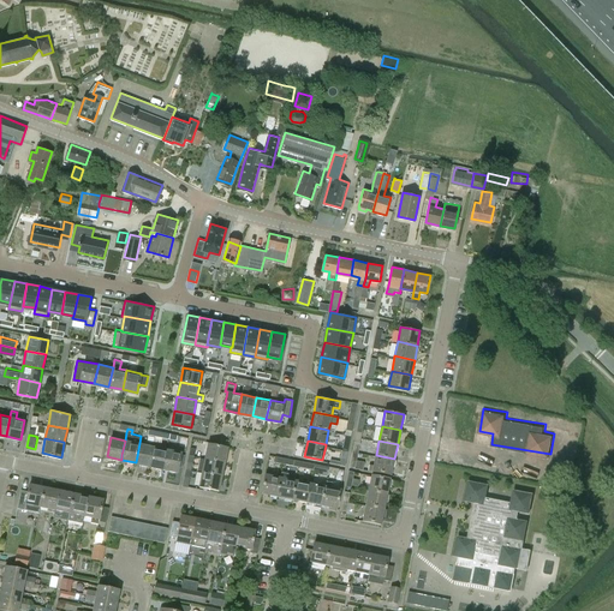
[(209,442),(206,456),(225,461),(228,445),(209,442)]
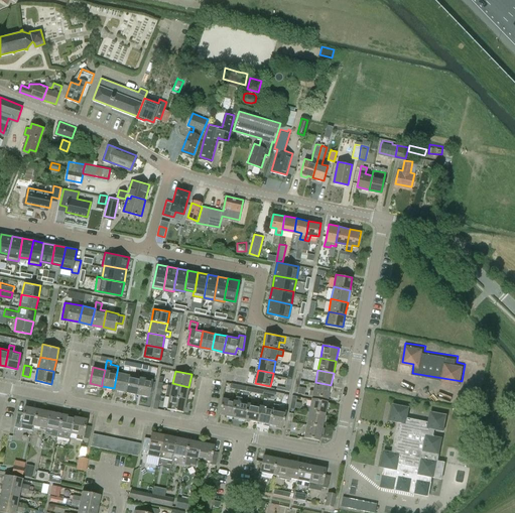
[(126,390),(129,374),(117,372),(114,388),(126,390)]
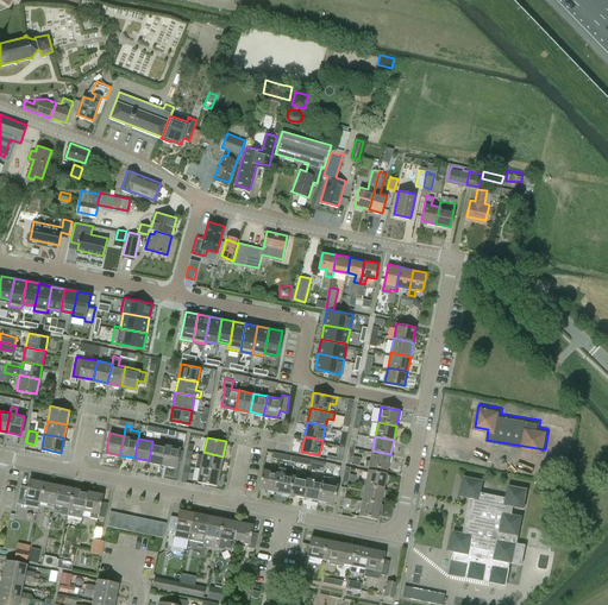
[(165,445),(152,441),(149,460),(162,464),(165,445)]
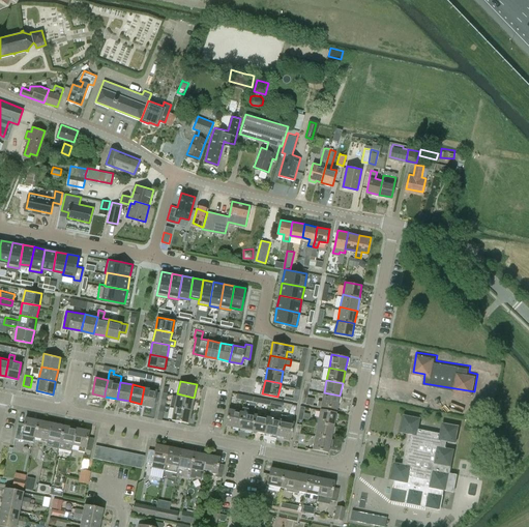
[(144,387),(141,404),(153,406),(154,400),(156,390),(156,389),(144,387)]
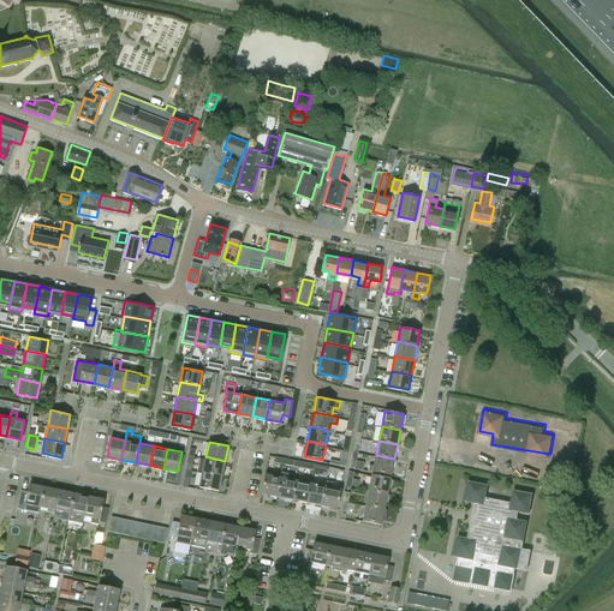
[(392,474),(394,459),(376,455),(374,465),(370,463),(369,469),(374,471),(373,471),(392,474)]
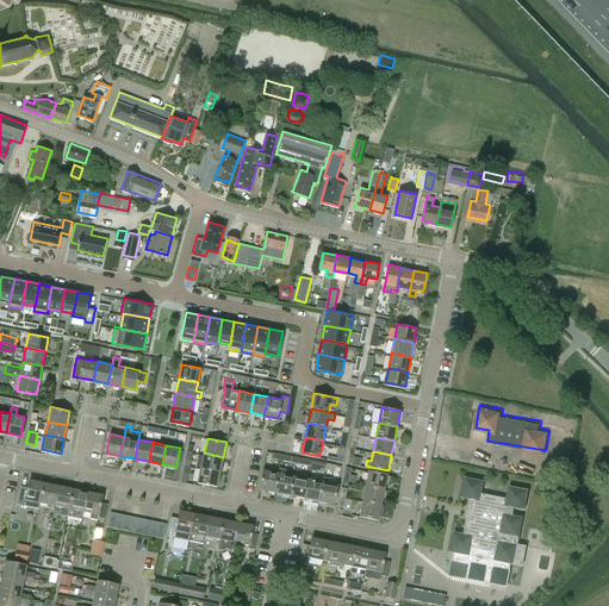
[(204,453),(202,467),(221,472),(223,457),(204,453)]
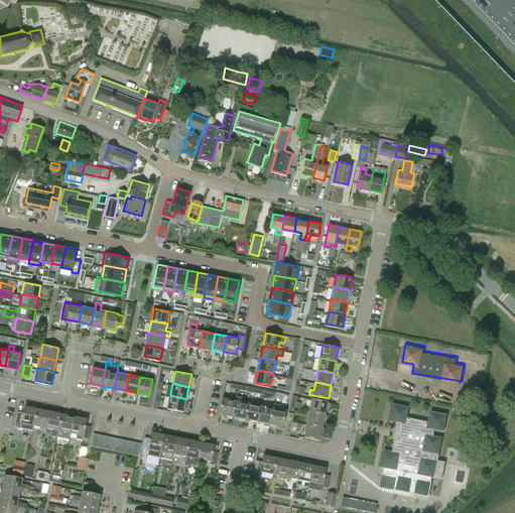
[(233,415),(245,417),(248,402),(242,401),(243,396),(237,394),(236,400),(233,415)]
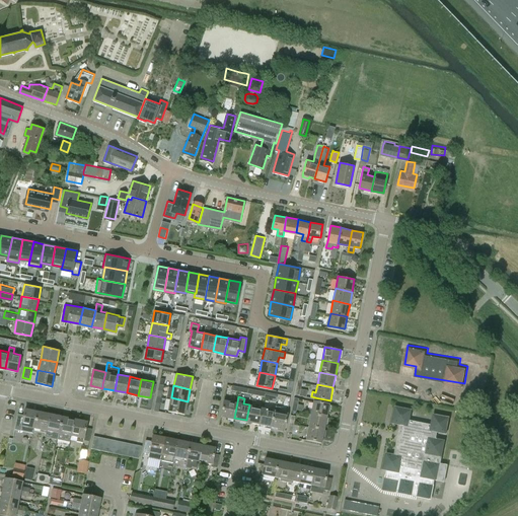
[(186,414),(188,401),(171,397),(168,410),(186,414)]
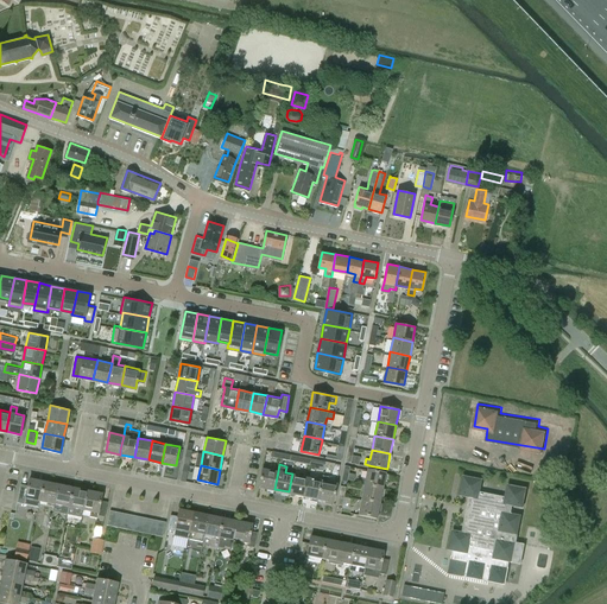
[(274,489),(278,471),(264,468),(260,487),(274,489)]
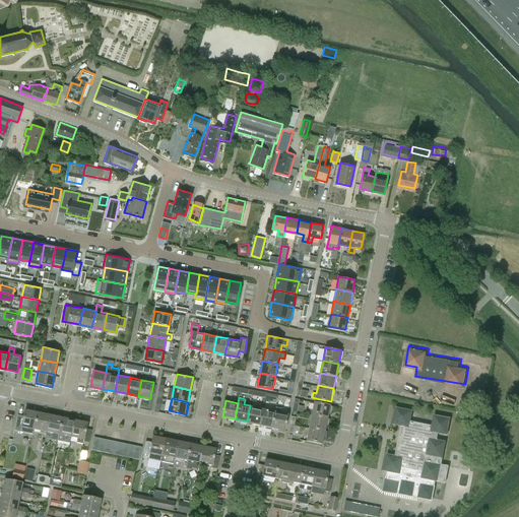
[(309,414),(312,414),(328,417),(330,404),(315,401),(313,408),(310,407),(309,414)]
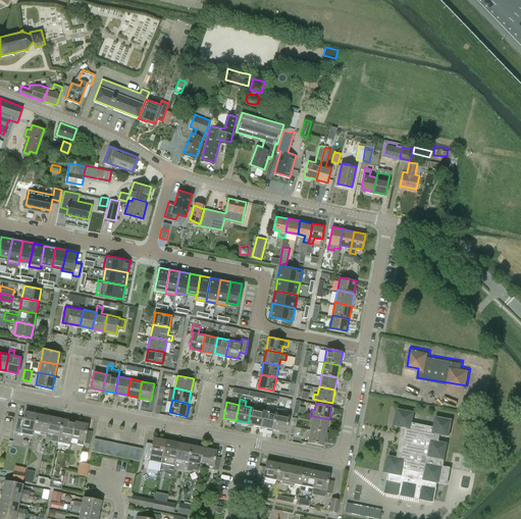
[(248,422),(249,423),(261,425),(264,410),(251,407),(248,422)]
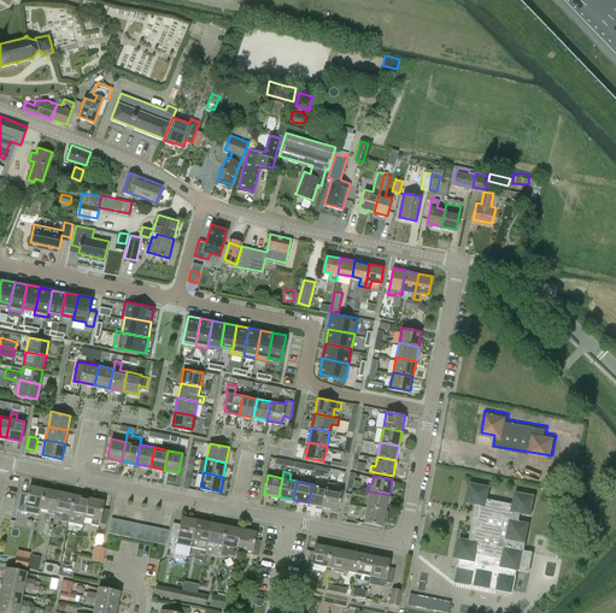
[(328,481),(327,487),(323,505),(339,508),(342,490),(334,488),(335,482),(328,481)]
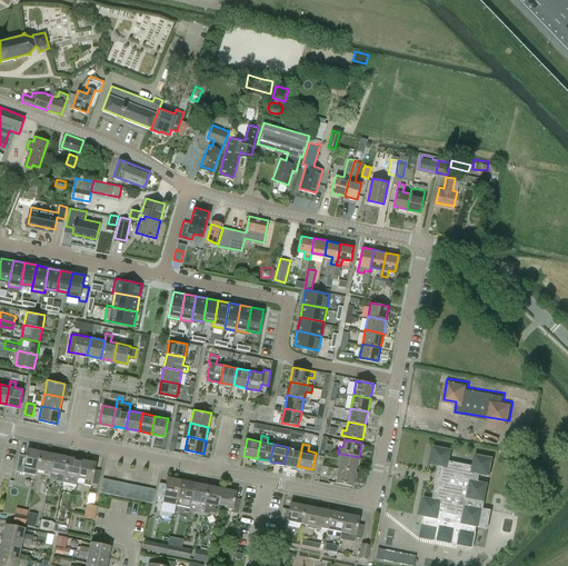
[(421,536),(437,539),(454,543),(454,540),(458,540),(458,543),(474,546),(477,525),(488,527),(491,509),(484,508),(488,483),(478,480),(480,473),(490,475),(494,457),(476,454),(474,465),(450,460),(452,448),(435,445),(431,463),(441,465),(435,498),(425,496),(421,514),(425,514),(424,523),(421,536)]
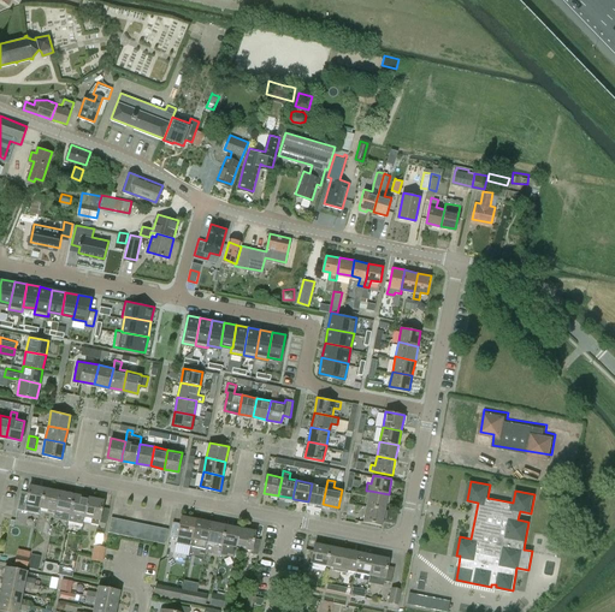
[(18,504),(25,505),(25,509),(40,511),(41,506),(46,487),(30,483),(29,491),(22,488),(18,504)]
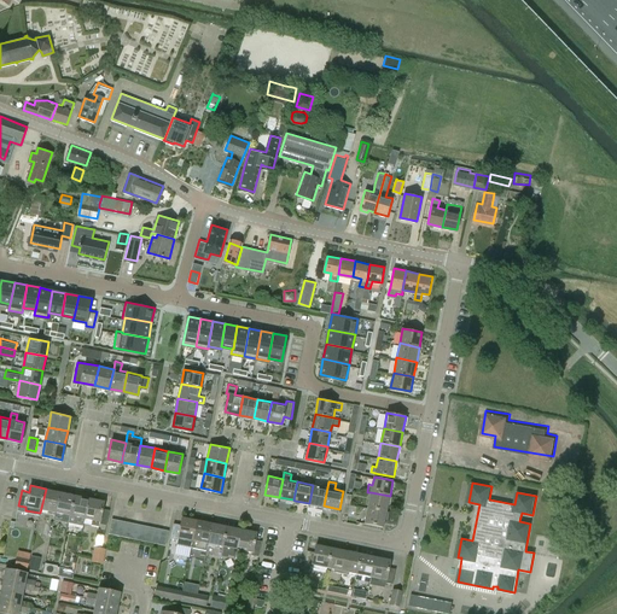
[(309,503),(324,506),(327,487),(313,485),(309,503)]
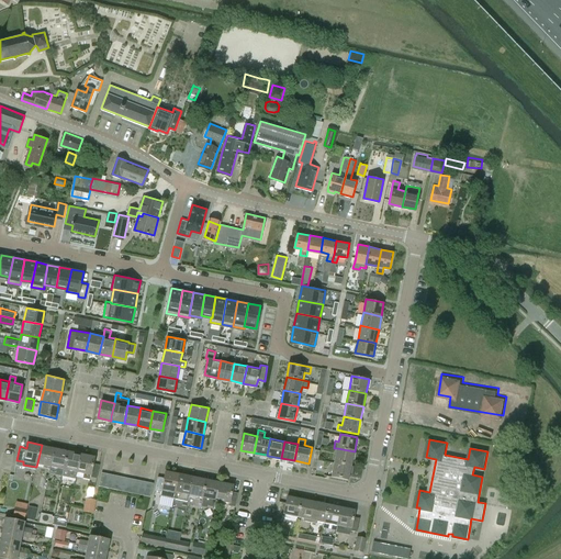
[(37,462),(52,465),(55,447),(42,445),(37,462)]
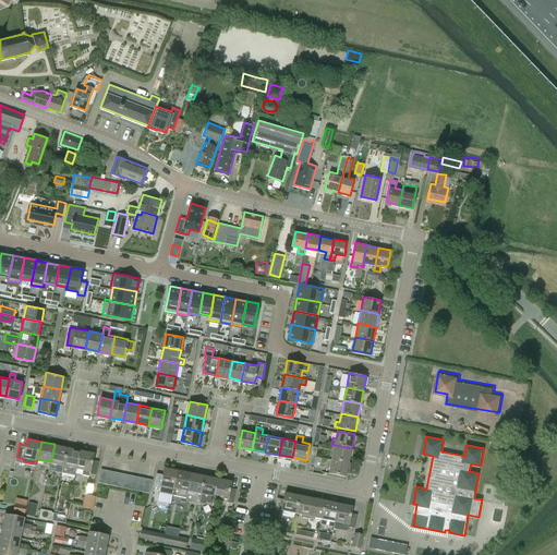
[(55,444),(51,461),(63,465),(68,447),(55,444)]
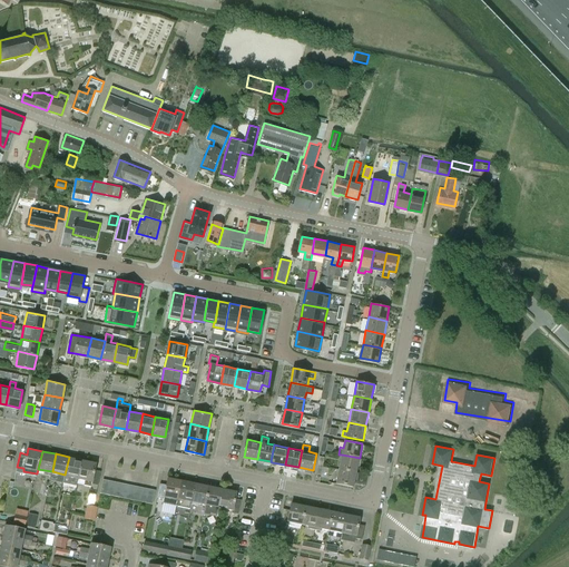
[(342,455),(340,468),(356,471),(360,458),(342,455)]
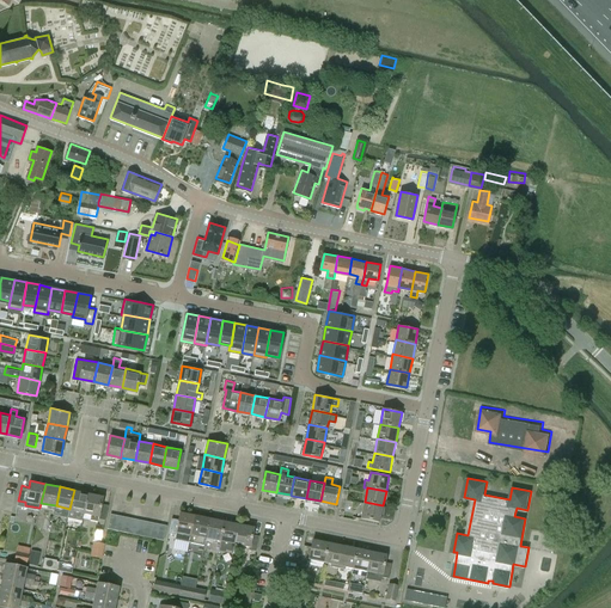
[(69,509),(68,516),(84,519),(85,511),(89,492),(74,490),(69,509)]
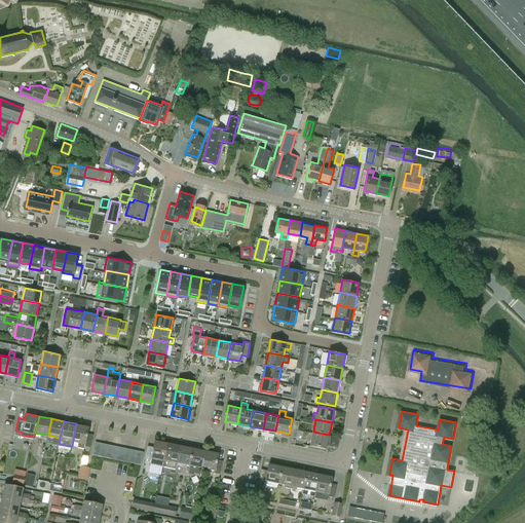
[(89,426),(76,423),(73,440),(79,442),(78,446),(84,447),(85,445),(90,446),(94,433),(87,432),(89,426)]
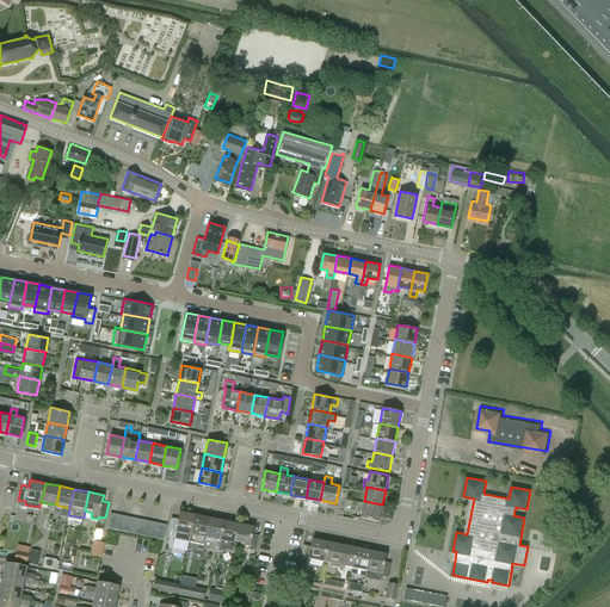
[(380,520),(382,505),(364,501),(361,516),(380,520)]
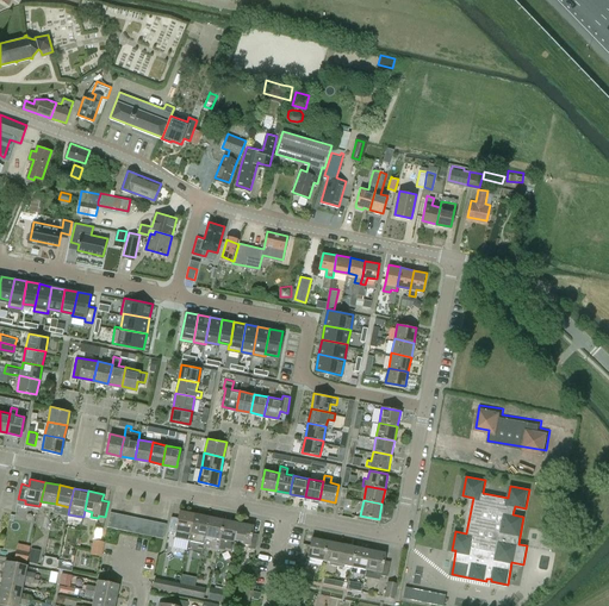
[(116,526),(118,512),(111,510),(107,525),(116,526)]
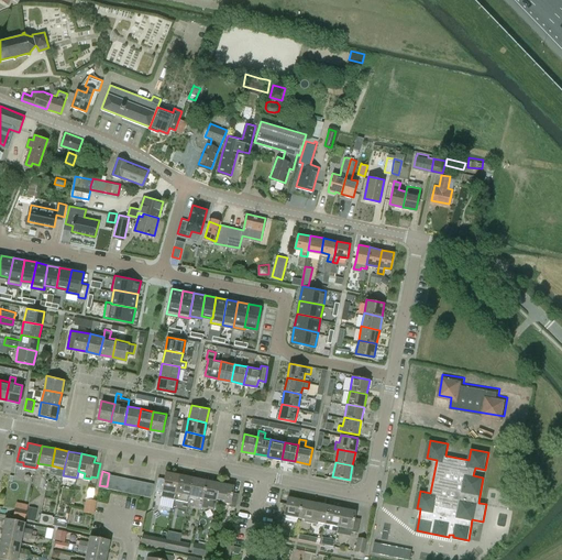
[(156,490),(163,491),(162,495),(175,497),(180,474),(167,471),(166,478),(160,475),(156,490)]
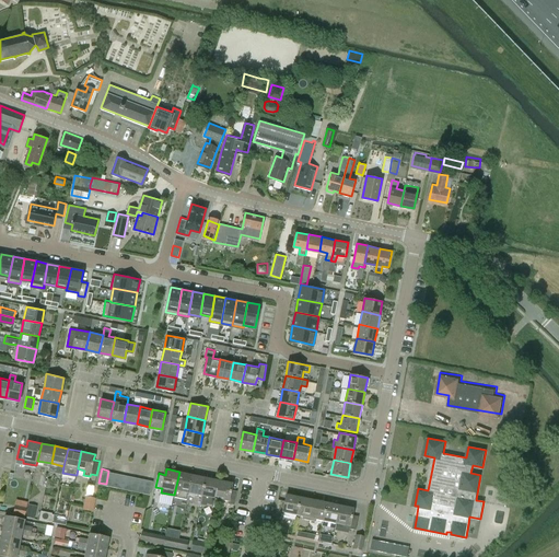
[(106,484),(112,485),(115,472),(108,471),(106,484)]
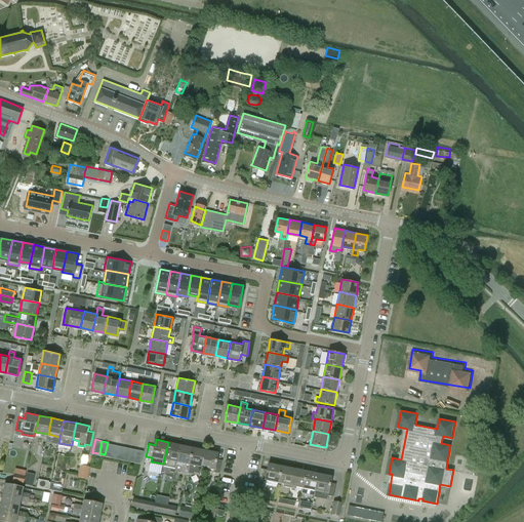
[(112,456),(114,443),(108,442),(105,454),(112,456)]
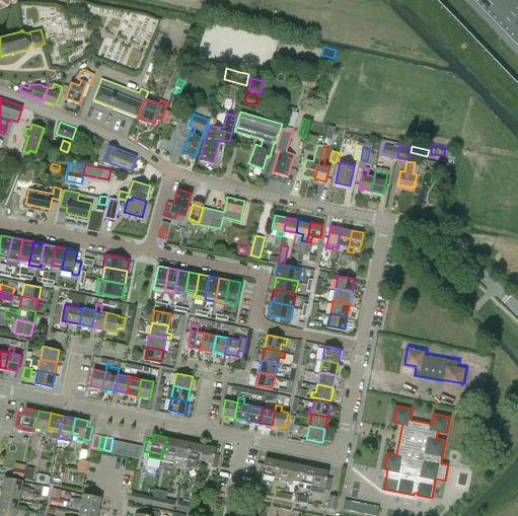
[(178,439),(166,437),(161,458),(174,461),(175,455),(178,439)]
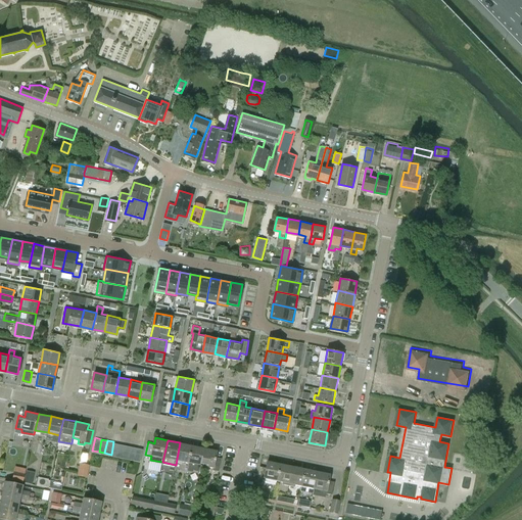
[(111,455),(116,456),(120,443),(113,441),(111,455)]
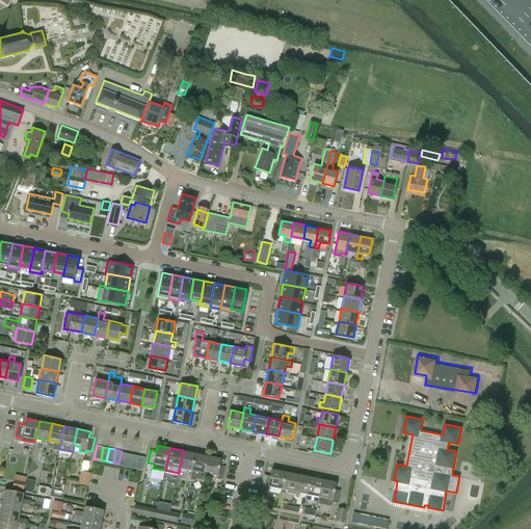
[(191,469),(195,452),(183,450),(180,467),(191,469)]
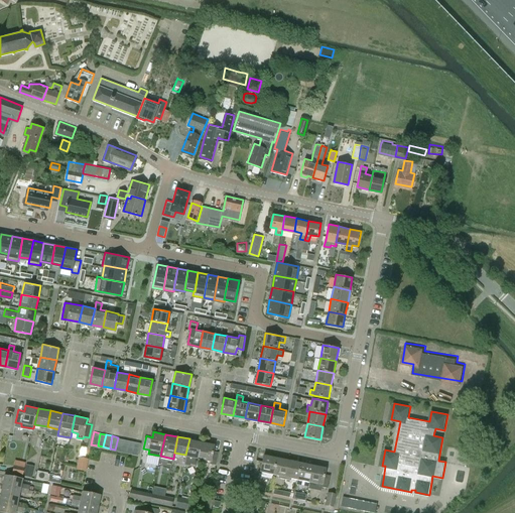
[(115,450),(121,451),(124,438),(118,437),(115,450)]
